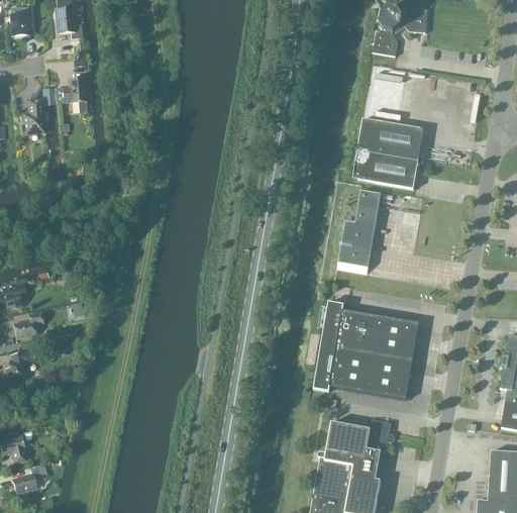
[(72,8),(71,0),(56,0),(57,9),(56,9),(58,30),(71,29),(71,37),(82,36),(81,22),(74,23),(73,8),(72,8)]
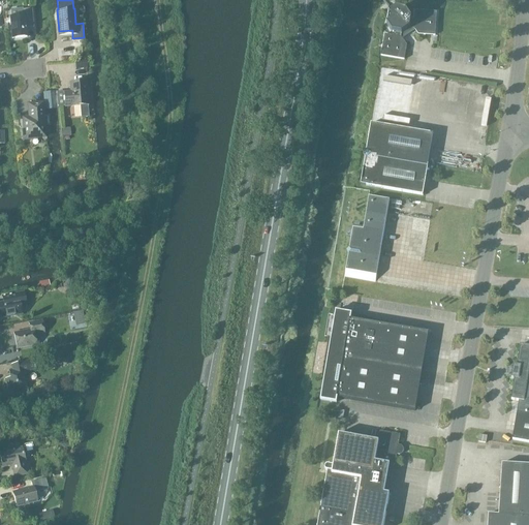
[(12,35),(17,34),(27,33),(26,25),(33,24),(32,5),(23,6),(23,12),(10,13),(12,35)]
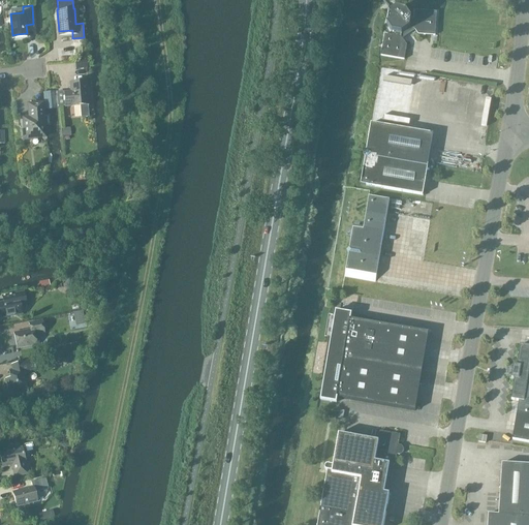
[(418,31),(435,32),(437,8),(415,7),(415,16),(411,16),(405,7),(397,6),(390,11),(387,21),(393,29),(392,32),(385,31),(380,52),(404,56),(407,41),(401,34),(402,30),(410,25),(414,26),(418,31)]
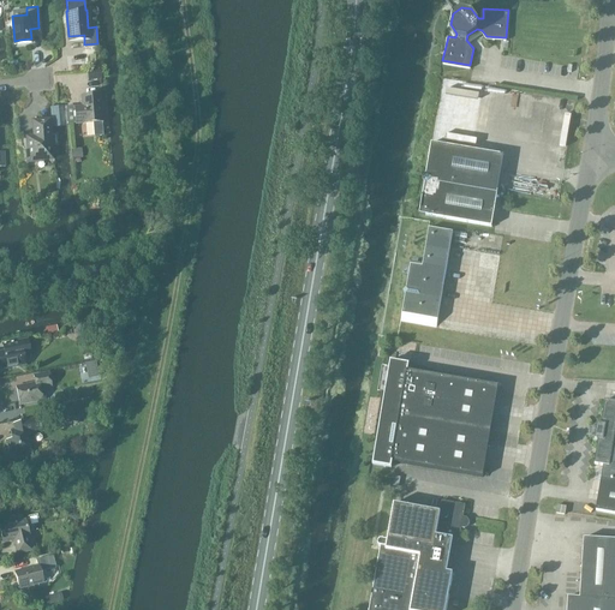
[(84,119),(102,118),(100,91),(82,93),(83,103),(75,103),(76,119),(84,119)]
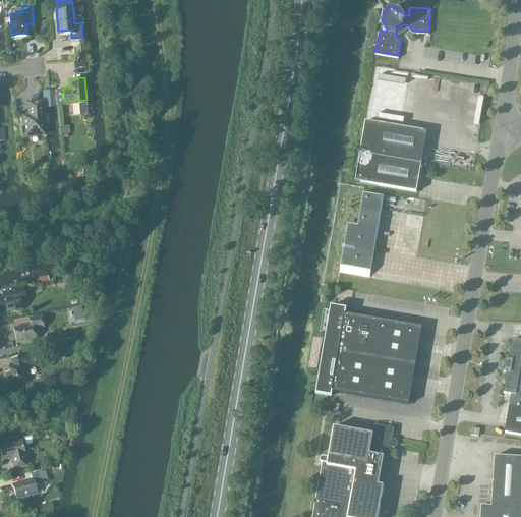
[(43,88),(44,105),(56,104),(54,87),(43,88)]
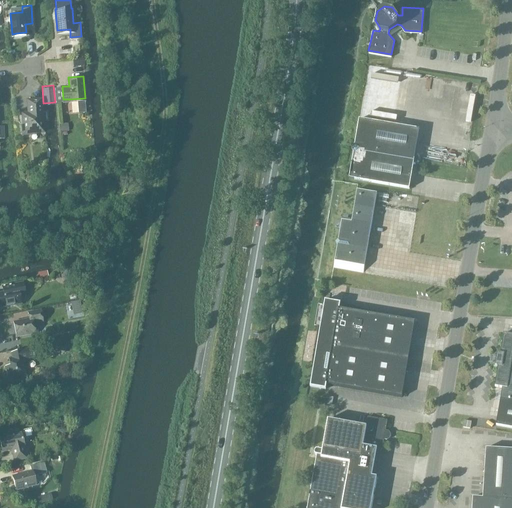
[(22,132),(32,131),(32,129),(42,129),(40,97),(28,98),(29,111),(23,112),(24,123),(22,123),(22,132)]
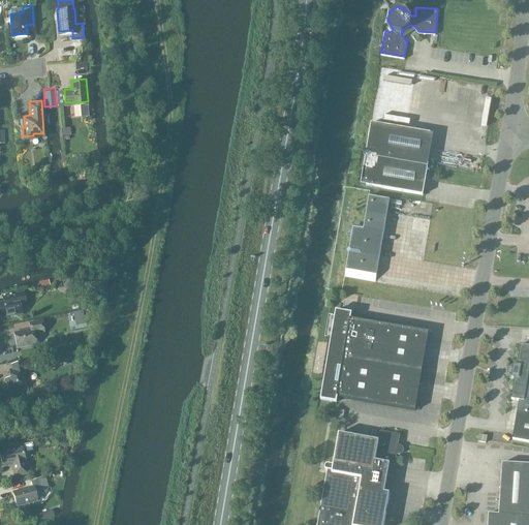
[(371,120),(366,151),(428,161),(433,130),(371,120)]
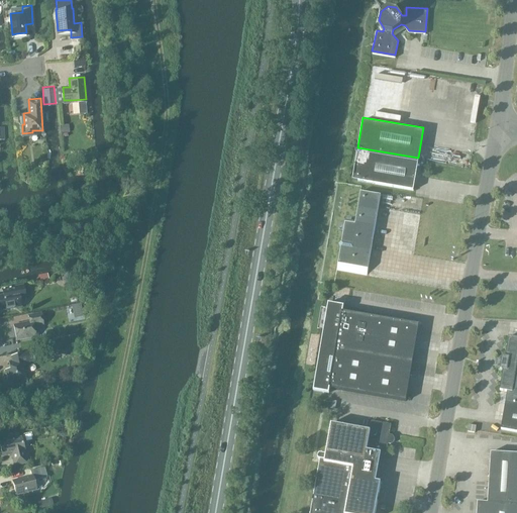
[(418,158),(357,147),(352,177),(413,187),(418,158)]
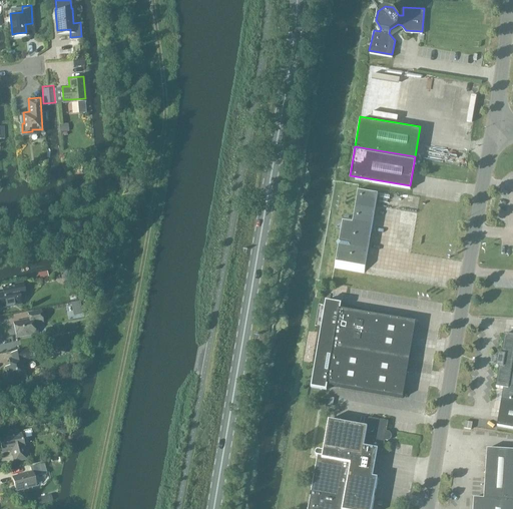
[(353,219),(343,217),(339,237),(337,239),(339,242),(335,265),(364,270),(378,190),(358,187),(353,219)]
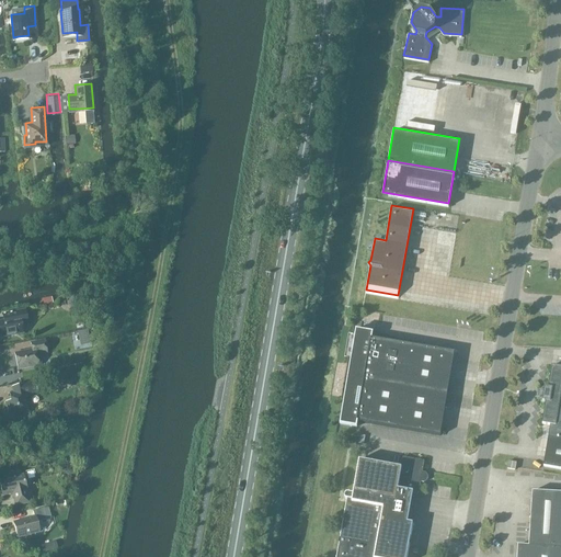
[(53,298),(52,293),(33,297),(35,303),(53,298)]
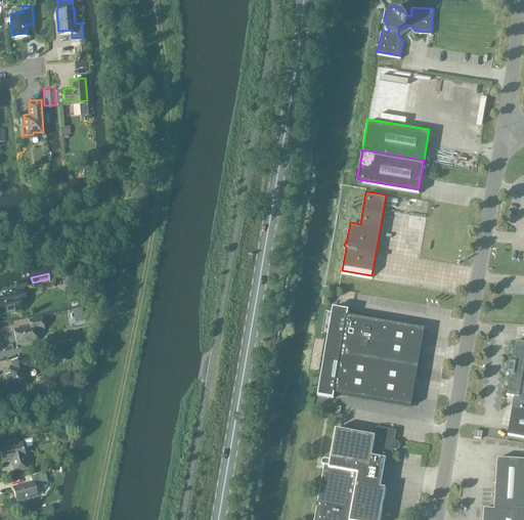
[(0,311),(16,309),(20,308),(19,301),(26,300),(23,287),(2,291),(3,297),(0,297),(0,311)]
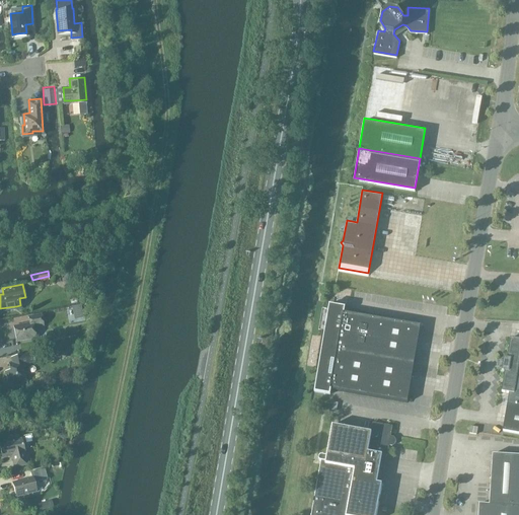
[(314,389),(330,391),(331,386),(408,399),(421,322),(344,309),(345,304),(329,301),(321,351),(314,389)]
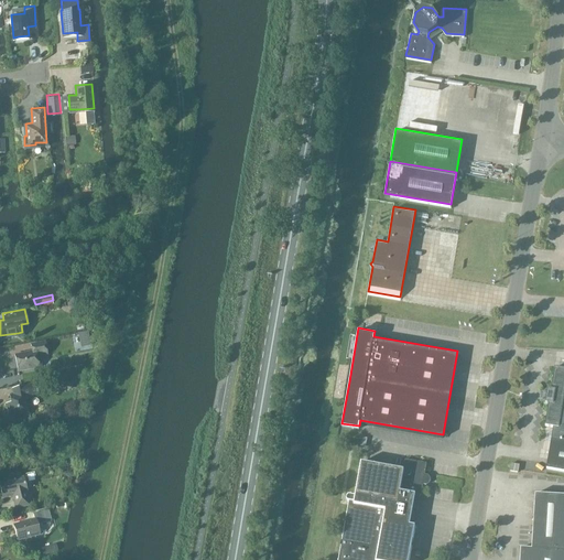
[(18,368),(39,364),(36,353),(46,352),(44,338),(31,341),(32,348),(14,352),(18,368)]
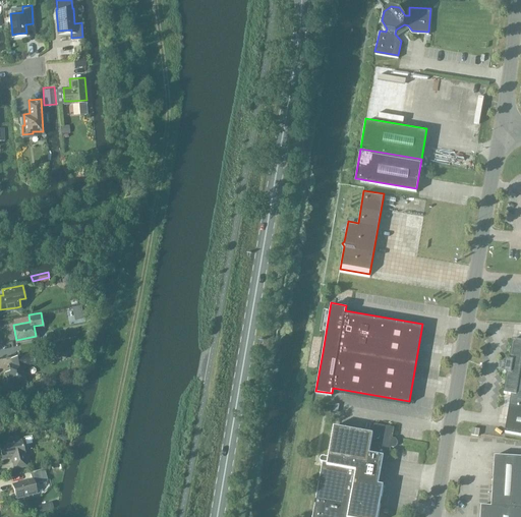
[(509,356),(506,356),(504,369),(507,369),(504,390),(511,392),(505,429),(520,432),(520,332),(520,337),(513,336),(509,356)]
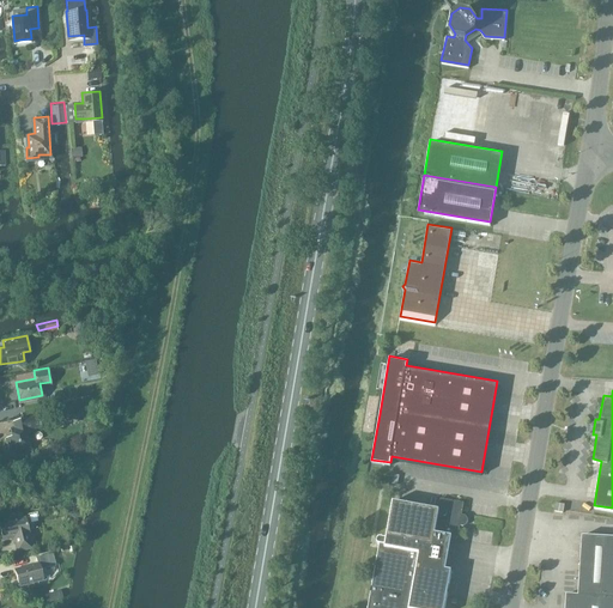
[(70,406),(59,408),(61,419),(71,417),(70,406)]
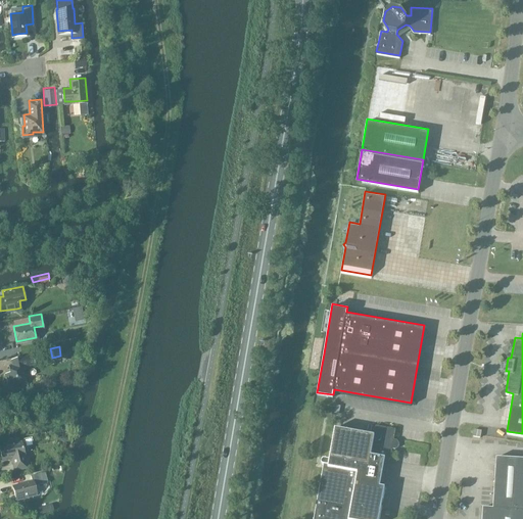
[(7,384),(16,383),(28,381),(25,364),(34,363),(32,352),(11,357),(12,363),(8,364),(9,371),(5,371),(7,384)]
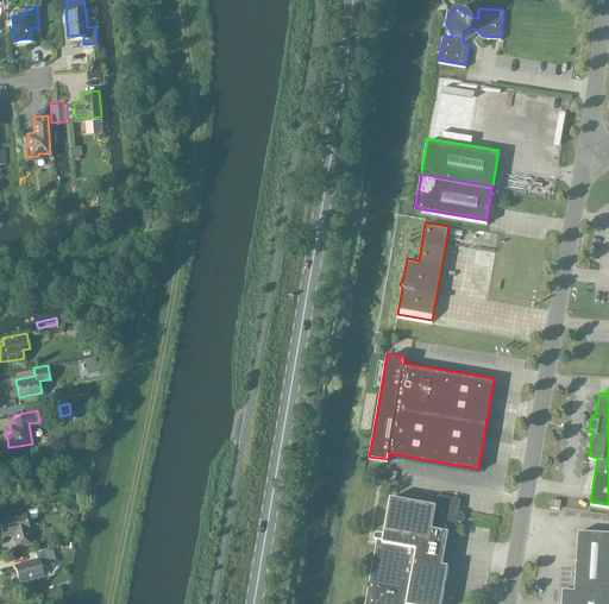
[(82,432),(82,436),(85,440),(89,441),(93,438),(94,433),(90,429),(86,428),(82,432)]
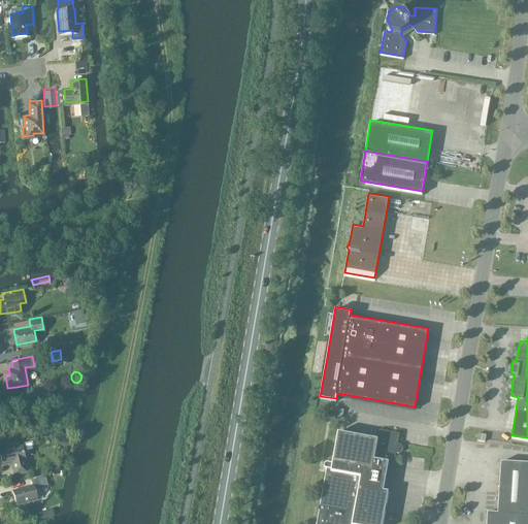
[(377,436),(338,429),(333,459),(328,459),(328,460),(327,460),(325,461),(324,464),(326,466),(327,466),(316,523),(382,523),(389,489),(384,488),(389,460),(394,461),(396,448),(398,449),(400,448),(401,446),(399,444),(397,443),(399,430),(380,427),(377,436)]
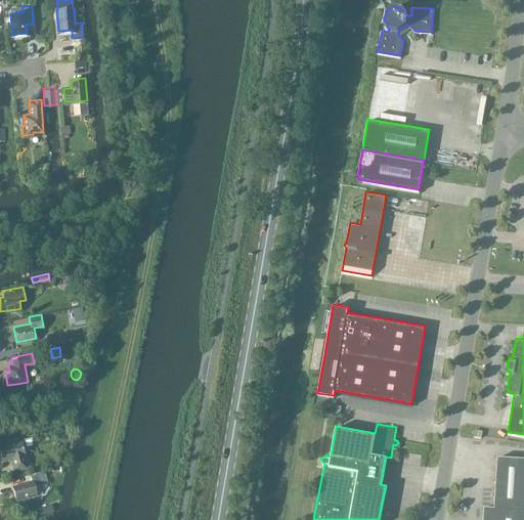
[(27,466),(23,446),(20,440),(0,444),(0,449),(2,460),(11,458),(14,469),(27,466)]
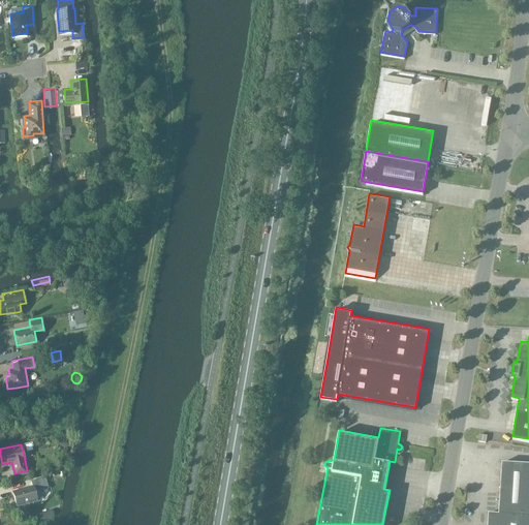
[(487,524),(528,524),(528,461),(502,460),(499,512),(489,511),(487,524)]
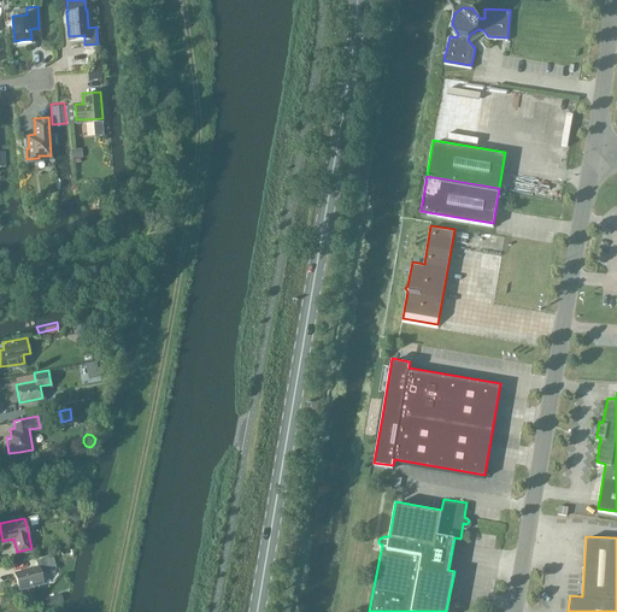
[(19,586),(42,580),(40,570),(56,566),(53,553),(36,558),(37,565),(15,571),(19,586)]
